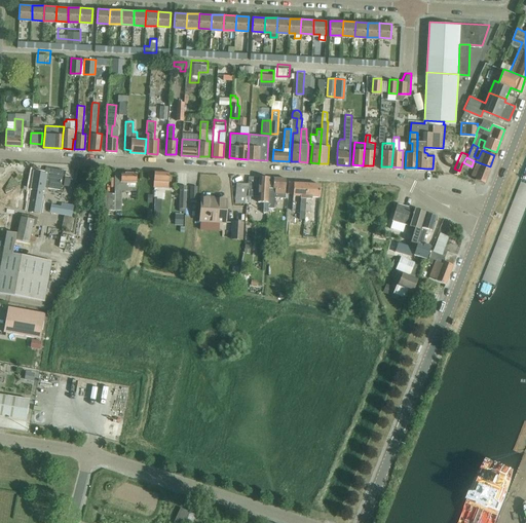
[(485,181),(490,166),(476,161),(471,173),(476,175),(475,177),(485,181)]
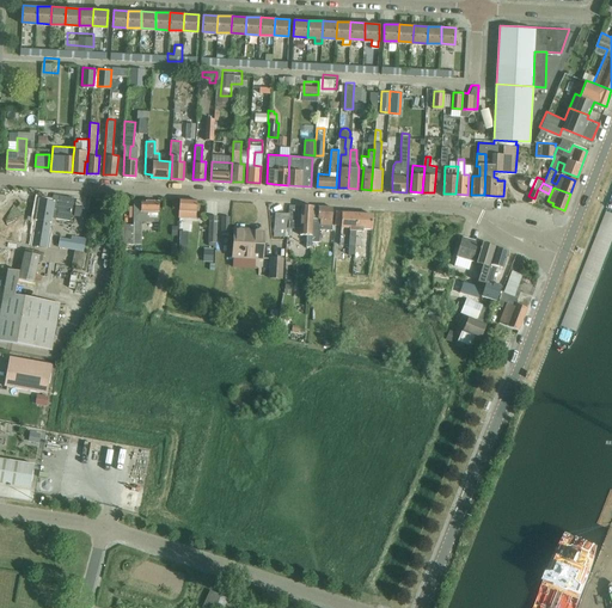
[(51,200),(40,198),(36,217),(32,243),(47,245),(51,214),(69,216),(69,219),(71,219),(74,196),(53,192),(51,200)]
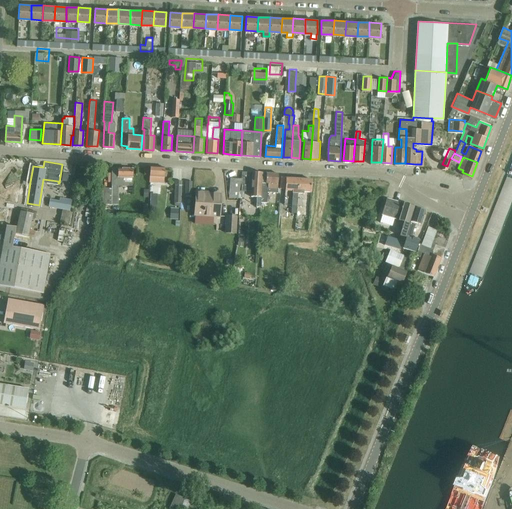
[(150,180),(164,181),(164,165),(150,164),(150,180)]
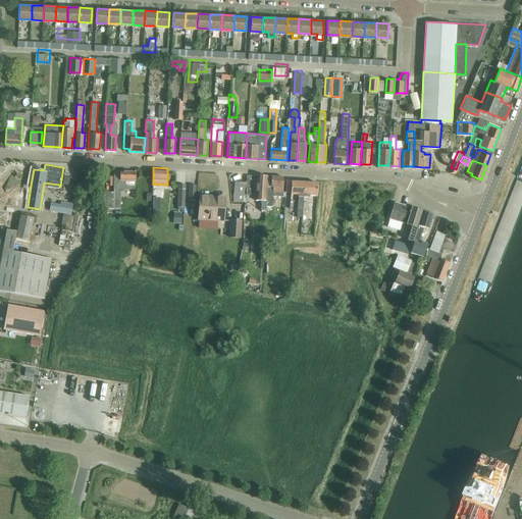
[(103,206),(120,206),(120,188),(135,188),(136,169),(120,169),(114,169),(113,191),(111,190),(103,190),(103,206)]
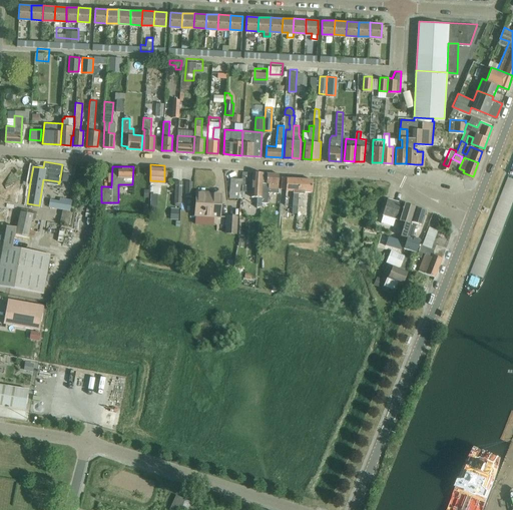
[(65,168),(64,176),(73,177),(75,169),(65,168)]
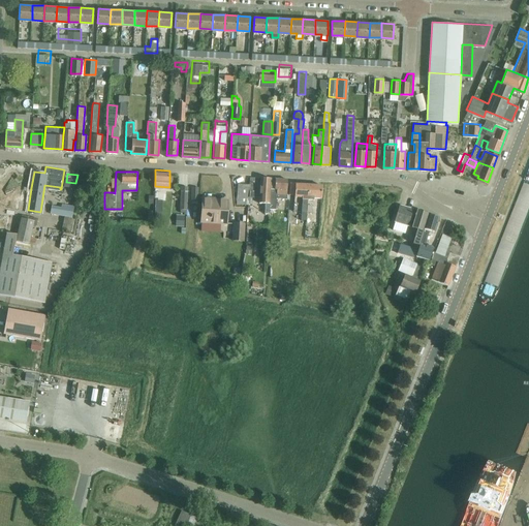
[(258,192),(258,175),(250,174),(250,183),(238,182),(237,202),(250,202),(250,198),(252,199),(253,197),(255,197),(255,192),(258,192)]
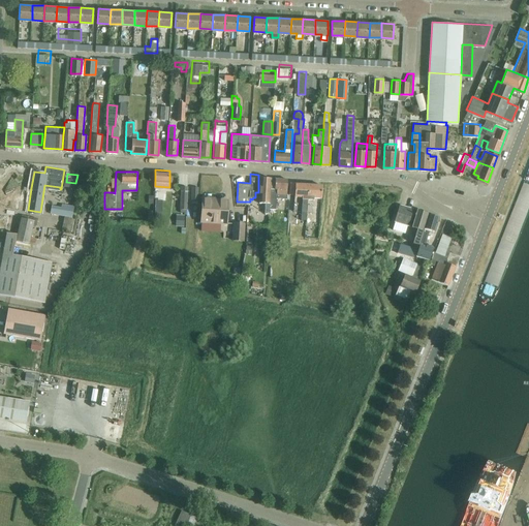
[(272,177),(261,176),(260,200),(266,202),(265,212),(269,212),(270,207),(272,177)]
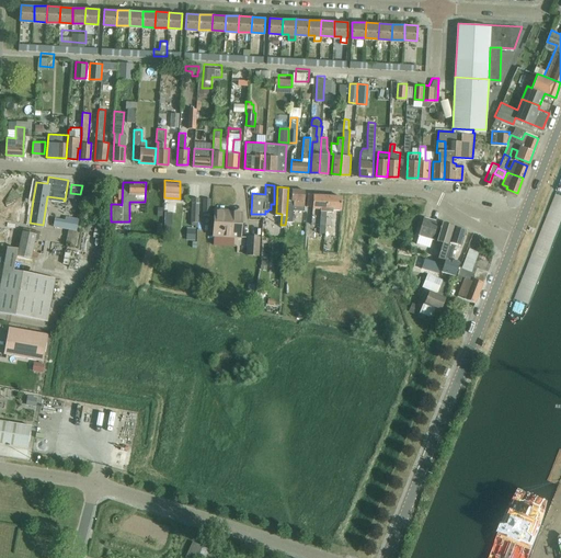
[(288,188),(286,219),(293,220),(293,208),(305,208),(306,189),(288,188)]
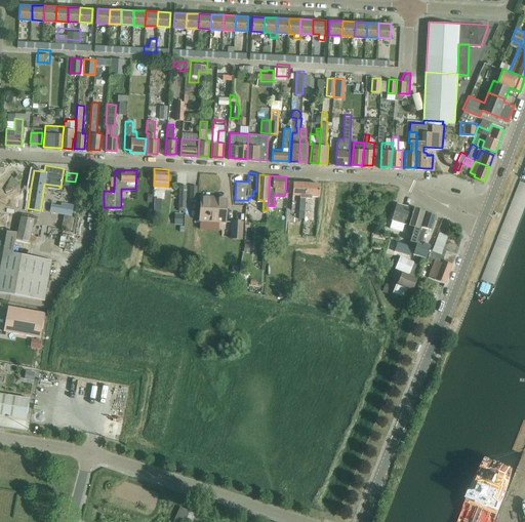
[(306,196),(306,182),(293,181),(292,193),(299,194),(299,196),(300,196),(299,201),(299,208),(310,209),(311,202),(305,202),(306,196)]
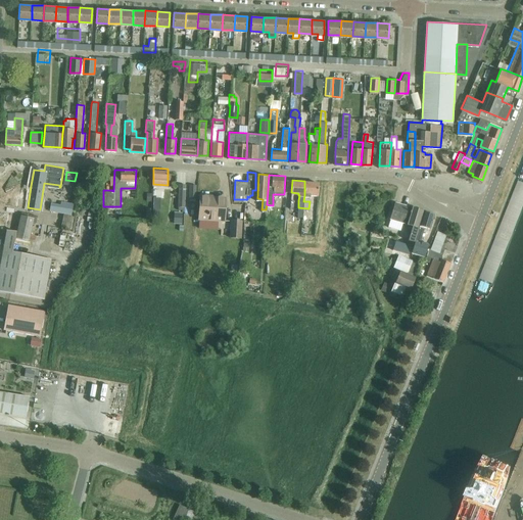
[(319,182),(304,181),(304,195),(310,196),(310,194),(318,194),(319,182)]
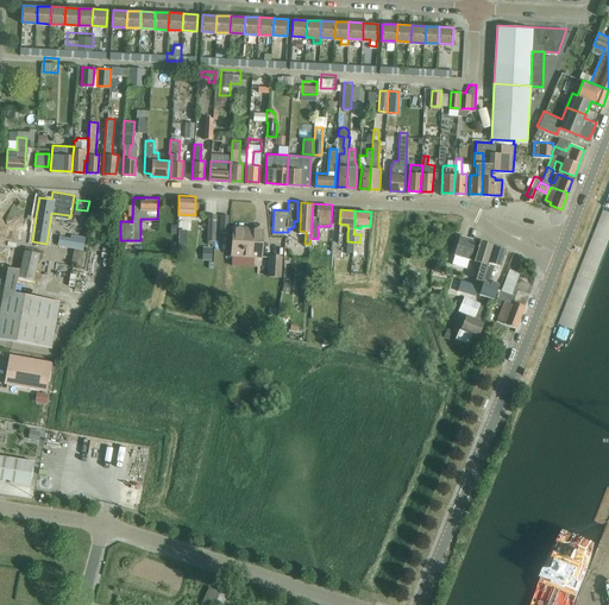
[(232,253),(261,254),(262,228),(243,227),(243,226),(233,226),(232,253)]
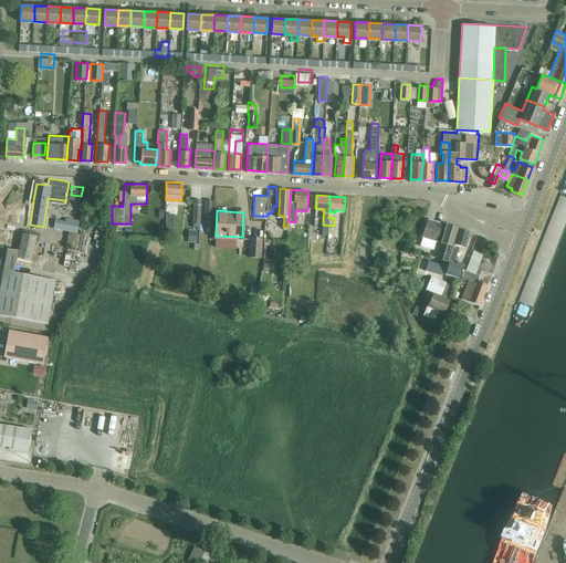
[(80,228),(81,216),(58,215),(56,227),(80,228)]
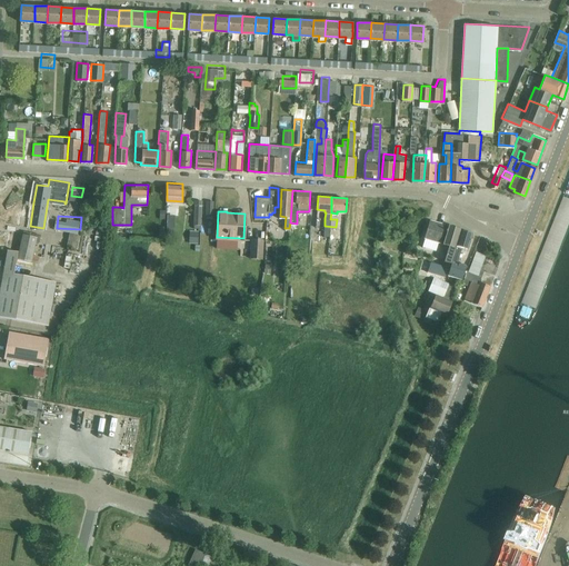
[(429,219),(425,237),(442,242),(449,245),(443,259),(439,275),(446,277),(450,261),(451,261),(456,246),(455,246),(460,228),(449,225),(448,225),(443,224),(429,219)]
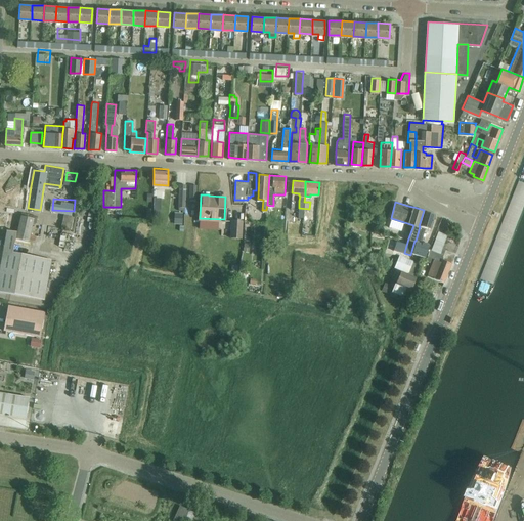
[(431,227),(431,225),(435,213),(425,210),(420,226),(416,241),(411,252),(426,256),(426,255),(429,247),(430,244),(422,241),(422,237),(426,226),(431,227)]
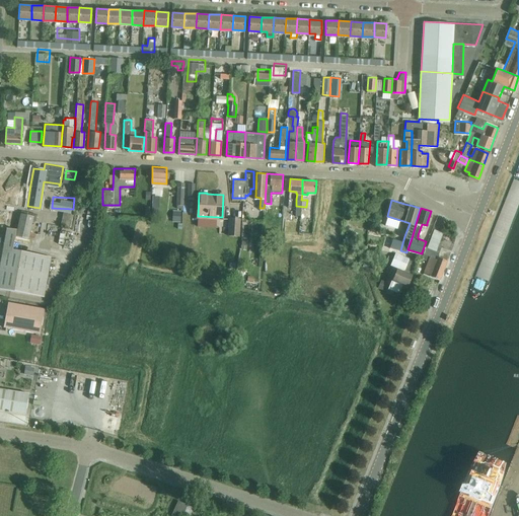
[(6,226),(0,262),(0,287),(44,295),(51,254),(13,248),(15,234),(28,237),(33,215),(20,212),(17,228),(6,226)]
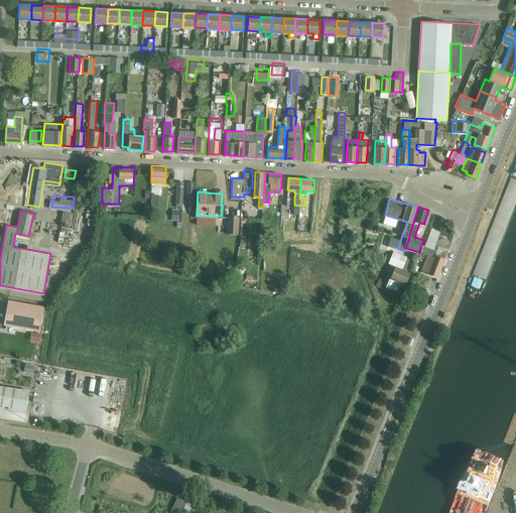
[(227,233),(237,233),(238,217),(228,216),(227,233)]
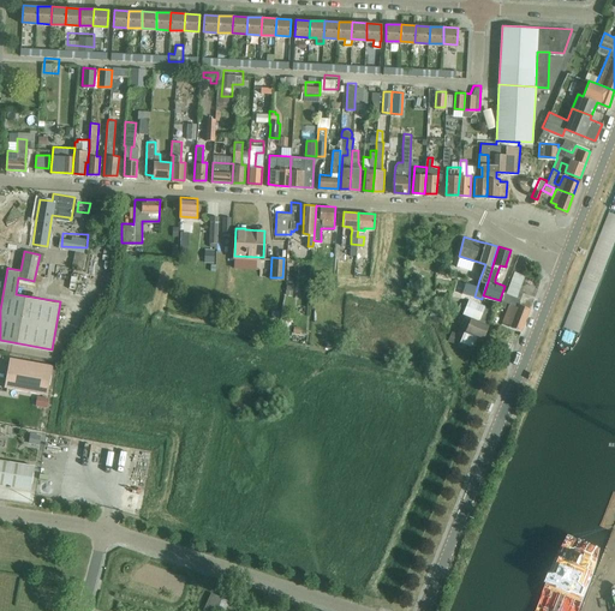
[(513,268),(506,264),(506,267),(500,265),(495,279),(507,282),(513,268)]
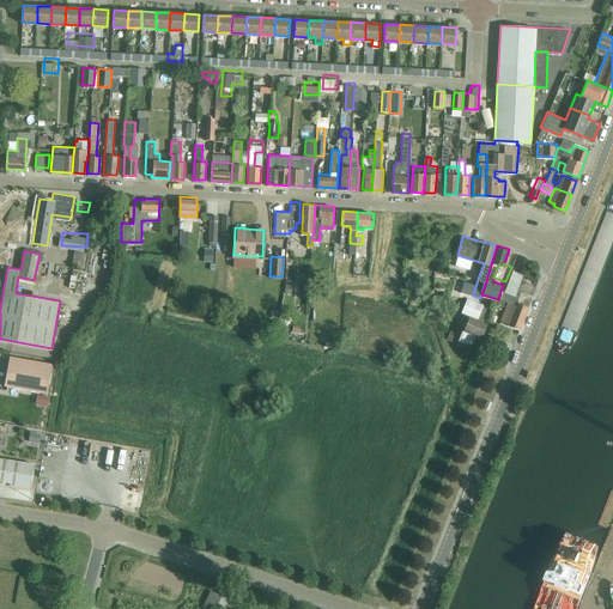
[(498,298),(498,299),(496,303),(503,305),(505,300),(507,300),(499,321),(519,329),(533,294),(516,287),(522,272),(513,268),(504,290),(502,288),(498,298)]
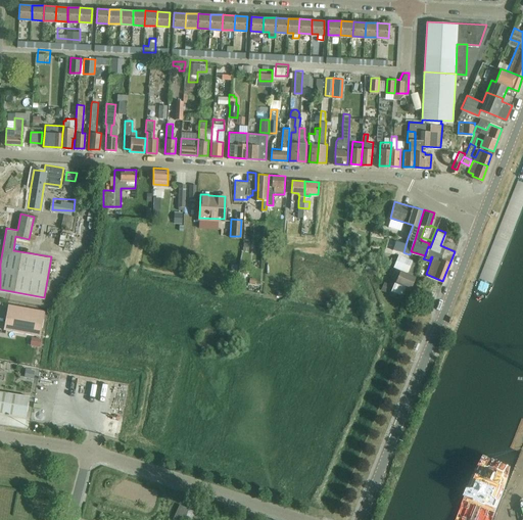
[(410,287),(415,276),(399,270),(392,288),(401,292),(405,285),(410,287)]
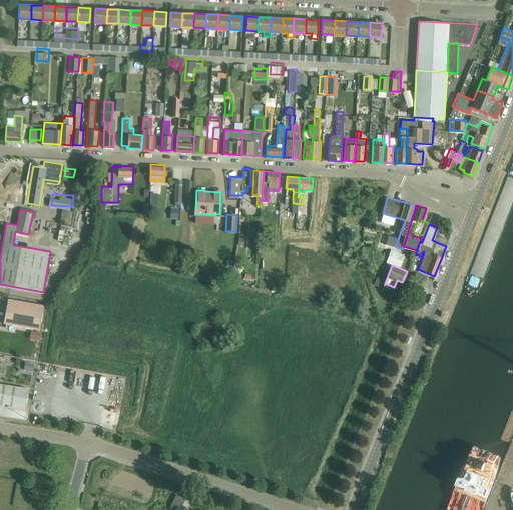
[(389,289),(383,302),(390,306),(396,292),(389,289)]
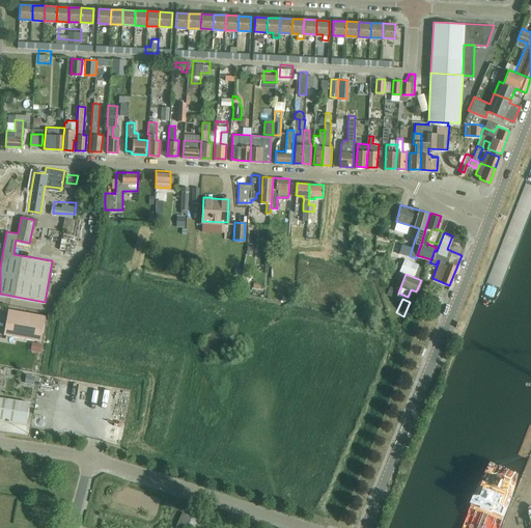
[(3,333),(40,339),(46,314),(8,308),(3,333)]
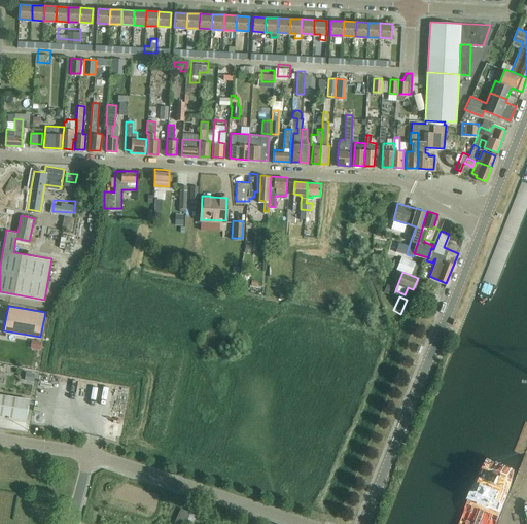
[(35,377),(37,368),(28,367),(26,375),(35,377)]
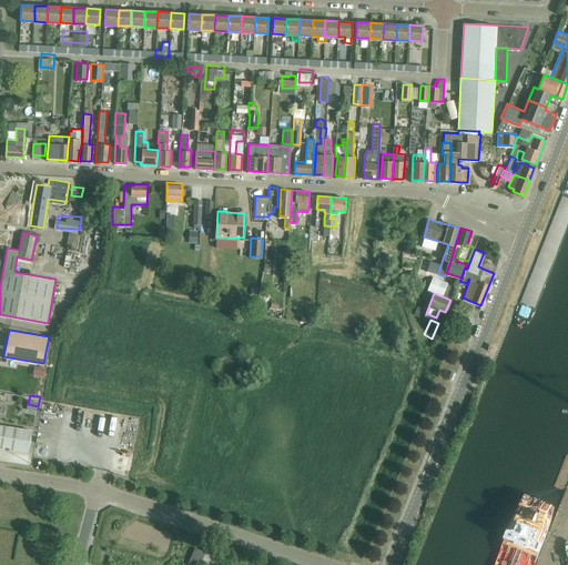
[(0,424),(0,446),(28,452),(31,430),(0,424)]
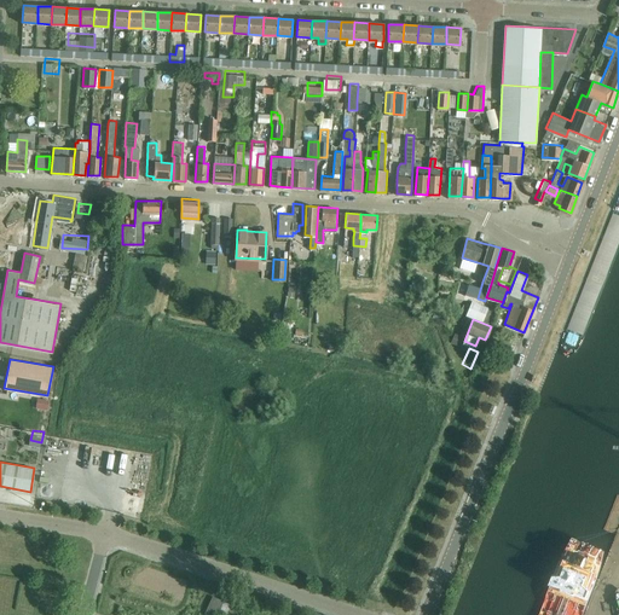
[(134,569),(128,593),(144,597),(150,574),(134,569)]
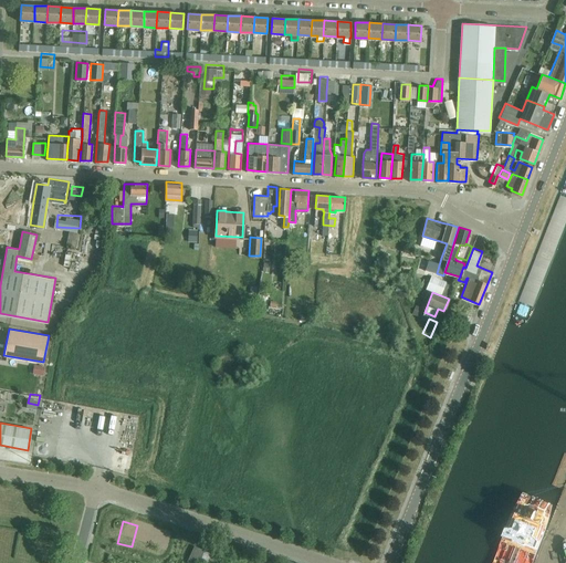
[(137,525),(132,546),(147,551),(153,529),(137,525)]
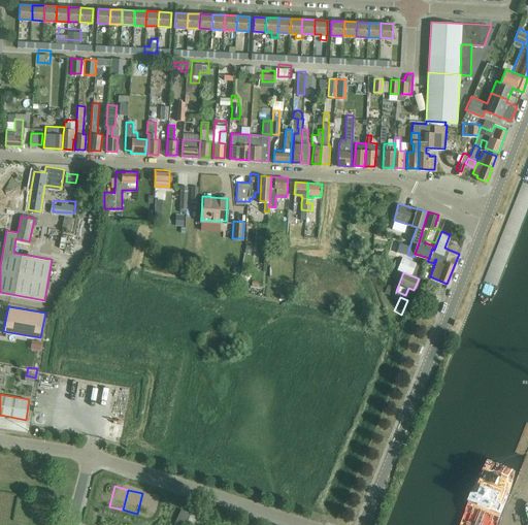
[(142,493),(137,514),(151,517),(156,497),(142,493)]
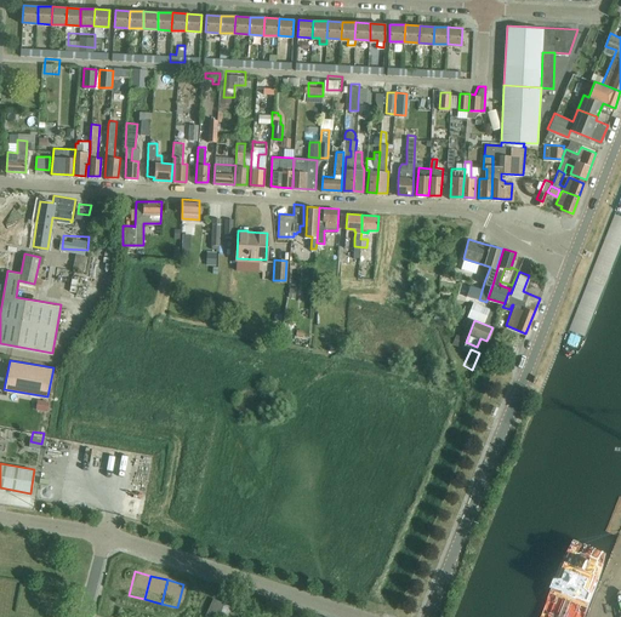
[(205,615),(212,616),(216,616),(223,601),(212,596),(205,615)]
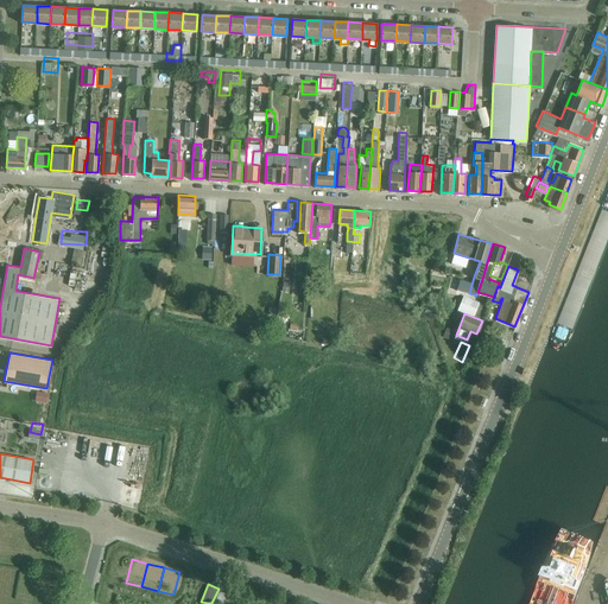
[(220,603),(232,603),(236,595),(226,591),(220,603)]
